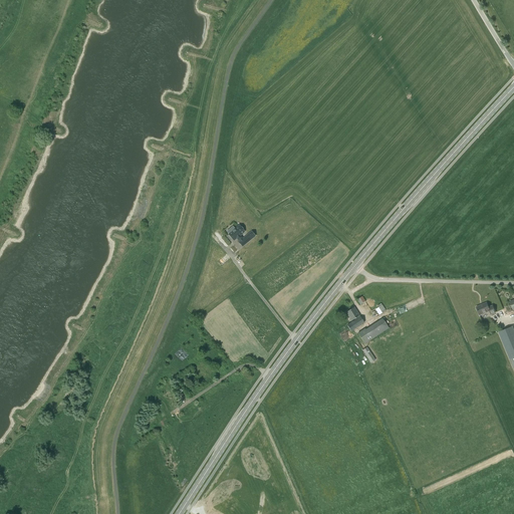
[(241,227),(236,221),(225,231),(231,237),(234,234),(237,238),(236,239),(240,242),(245,237),(241,234),(240,235),(237,232),(241,227)]
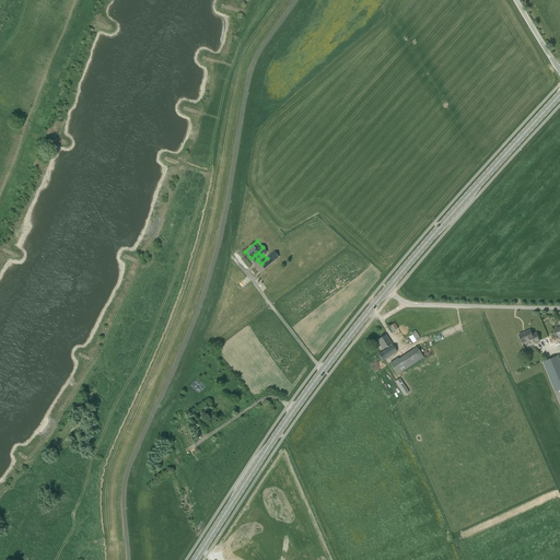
[(393,333),(398,329),(395,323),(388,327),(393,333)]
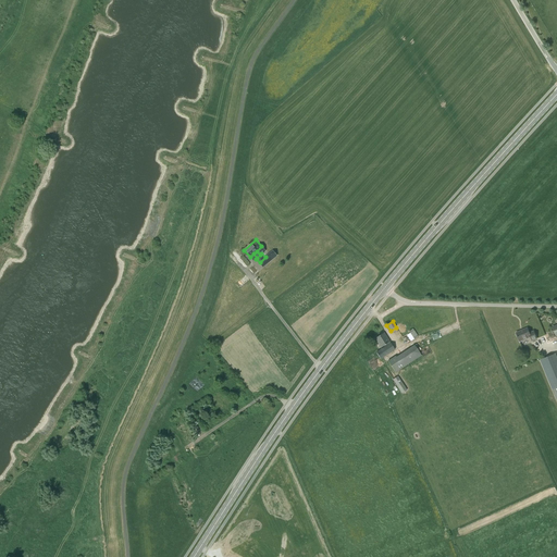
[(444,327),(446,333),(455,330),(452,324),(444,327)]
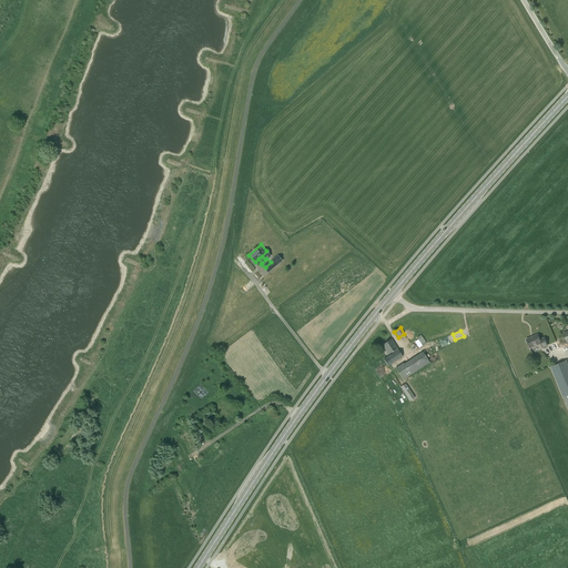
[(422,335),(417,337),(422,345),(426,343),(422,335)]
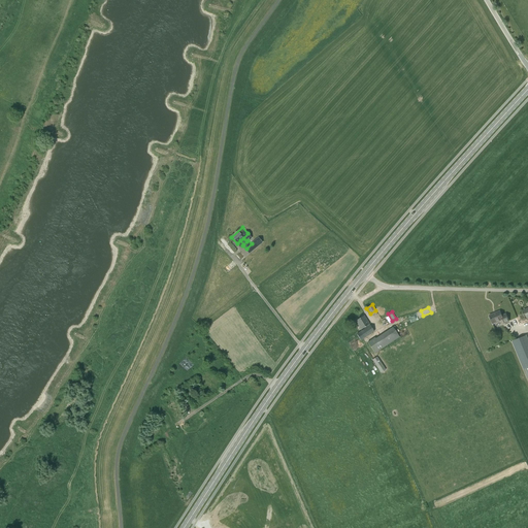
[(504,324),(509,322),(506,315),(502,316),(500,311),(490,316),(493,324),(503,320),(504,324)]
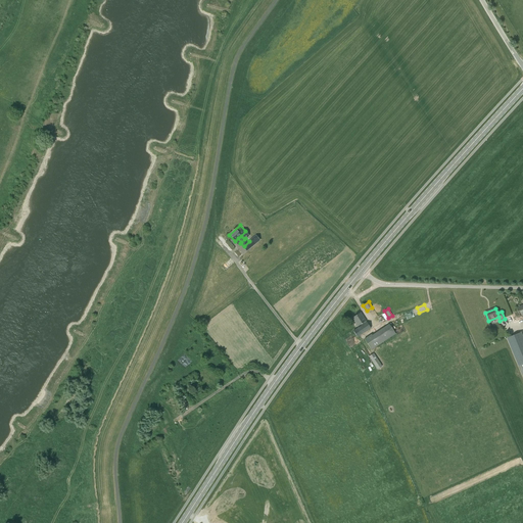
[(358,327),(367,321),(361,313),(351,319),(358,327)]
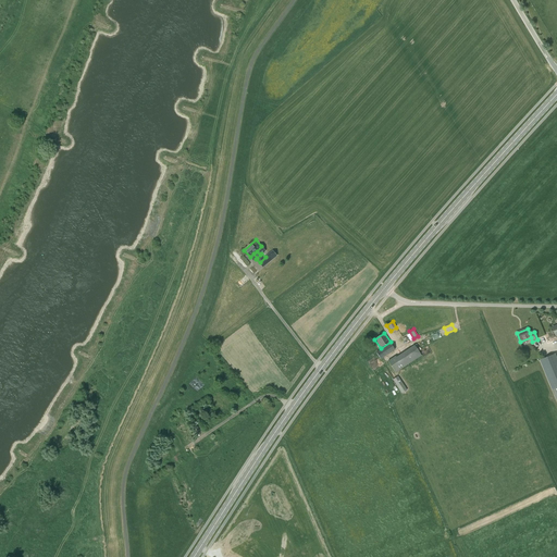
[(390,343),(375,353),(381,359),(395,350),(390,343)]
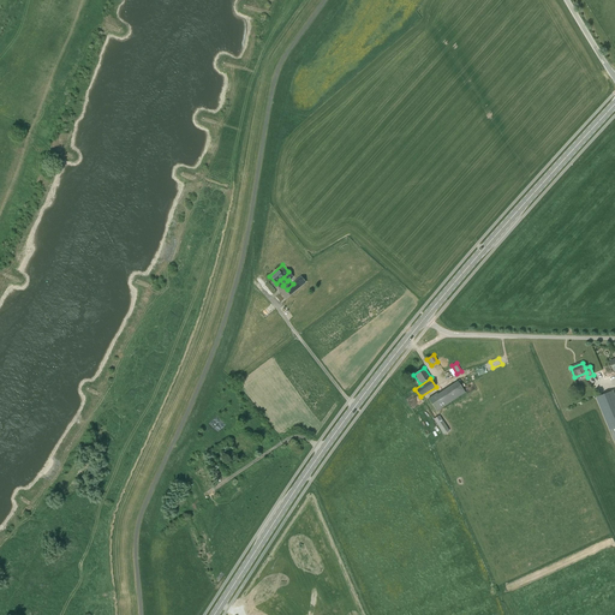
[(458,381),(437,394),(436,393),(428,399),(436,412),(445,406),(465,393),(458,381)]
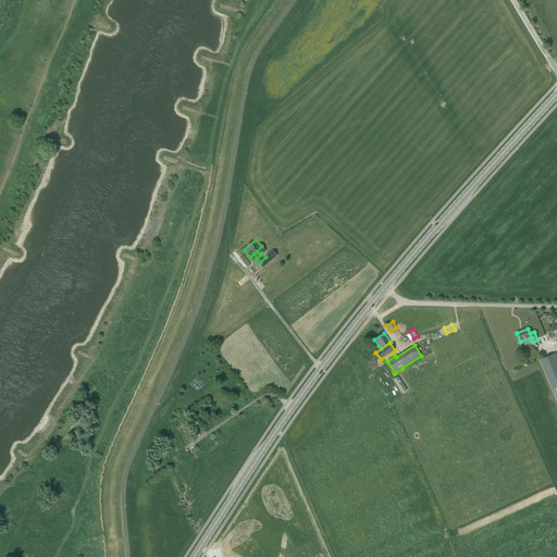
[(541,360),(556,401),(556,358),(555,354),(541,360)]
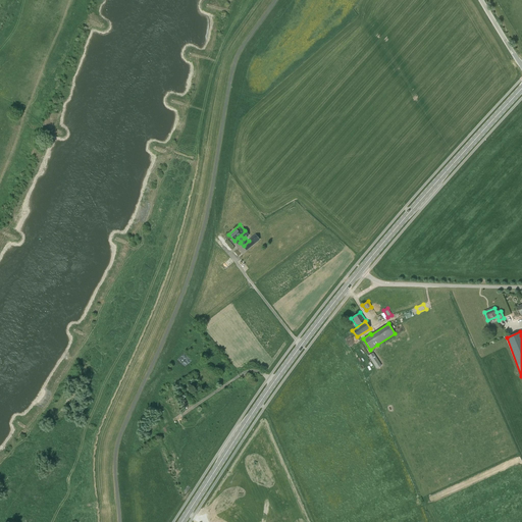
[(376,369),(381,365),(373,353),(368,356),(376,369)]
